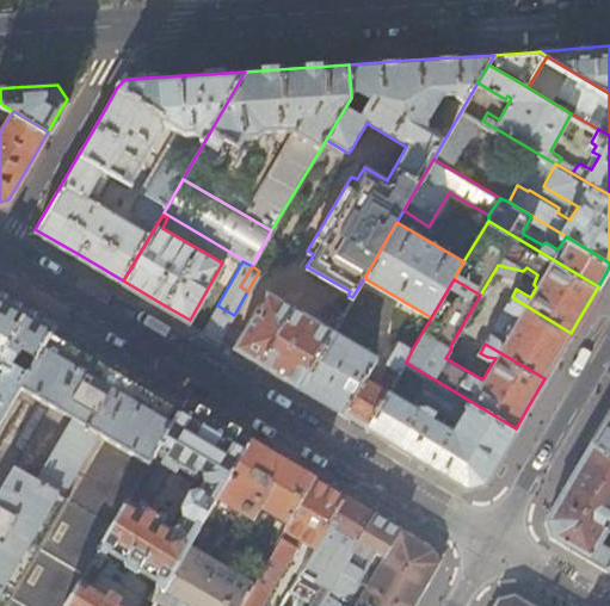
[(0,419),(55,327),(55,323),(20,303),(0,290),(0,419)]
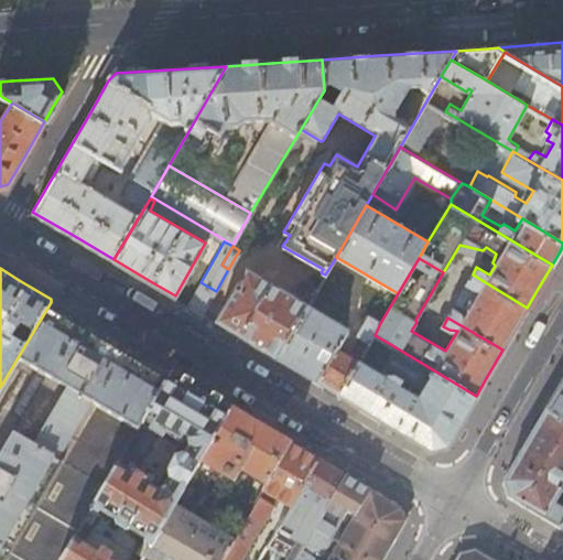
[(278,356),(307,305),(247,268),(216,320),(231,329),(278,356)]
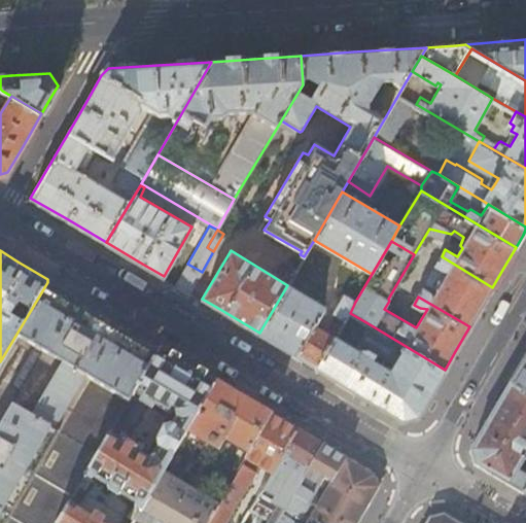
[(480,309),(492,287),(442,256),(436,265),(449,270),(444,280),(439,280),(435,286),(439,288),(433,298),(430,291),(423,288),(418,297),(469,326),(480,309)]
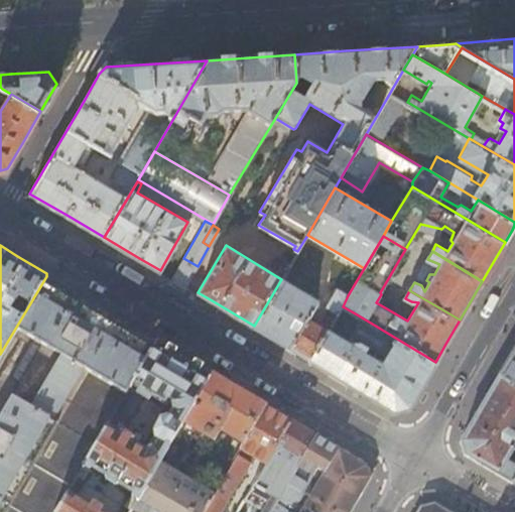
[(186,286),(198,266),(183,258),(172,277),(186,286)]
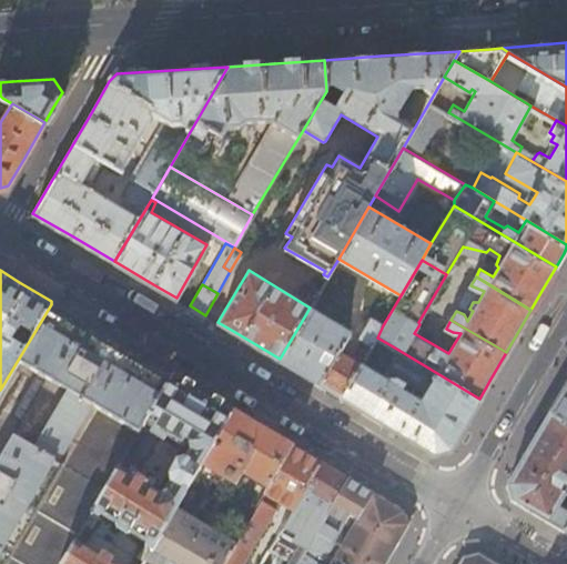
[(79,320),(51,304),(0,390),(0,563),(61,563),(171,375),(134,353),(79,320)]
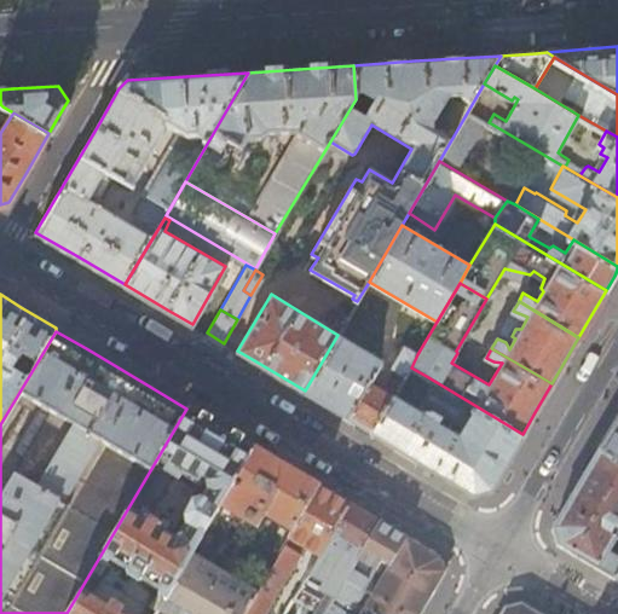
[(393,381),(390,381),(383,389),(370,382),(382,361),(338,335),(305,391),(330,406),(374,432),(411,368),(417,354),(403,346),(391,368),(397,372),(393,381)]
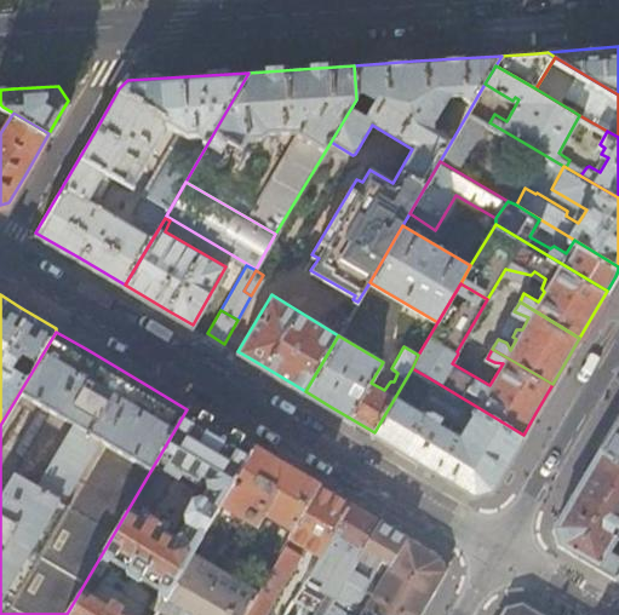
[(504,467),(523,435),(447,389),(437,406),(443,409),(442,413),(464,426),(460,434),(413,408),(413,406),(429,378),(412,368),(374,432),(429,465),(475,492),(492,487),(504,467)]
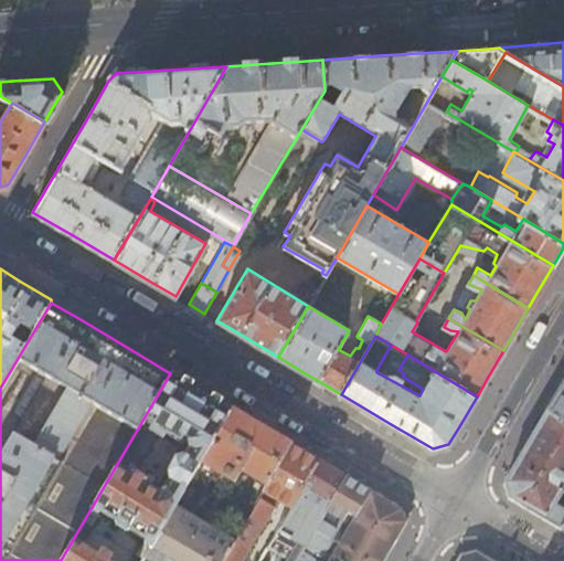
[(140,560),(146,552),(173,506),(200,459),(232,405),(202,388),(172,370),(170,373),(61,560),(140,560)]
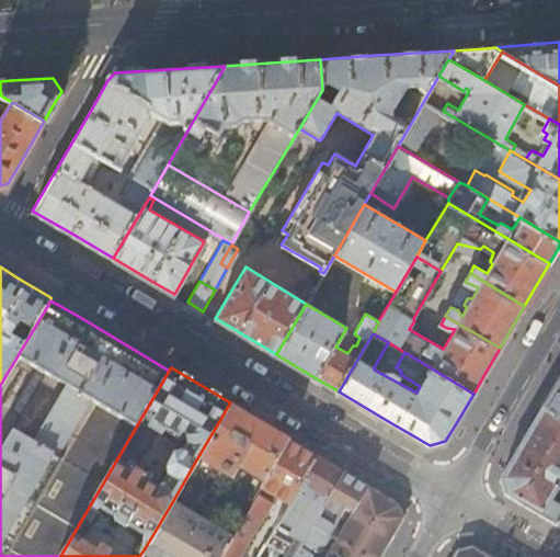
[(559,374),(553,387),(543,406),(559,415),(559,374)]
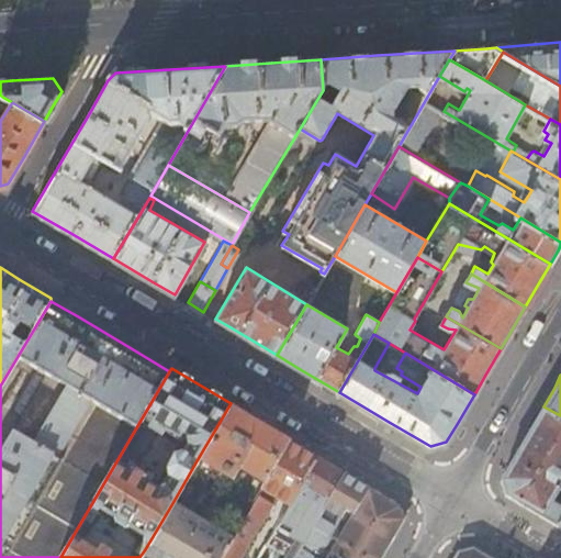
[(245,513),(289,438),(275,430),(239,409),(231,403),(199,457),(243,480),(229,503),(245,513)]
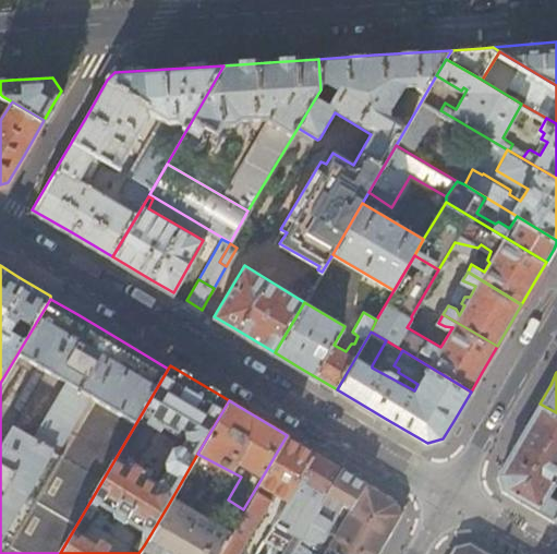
[(504,489),(542,510),(556,484),(556,412),(540,404),(519,438),(499,472),(504,489)]
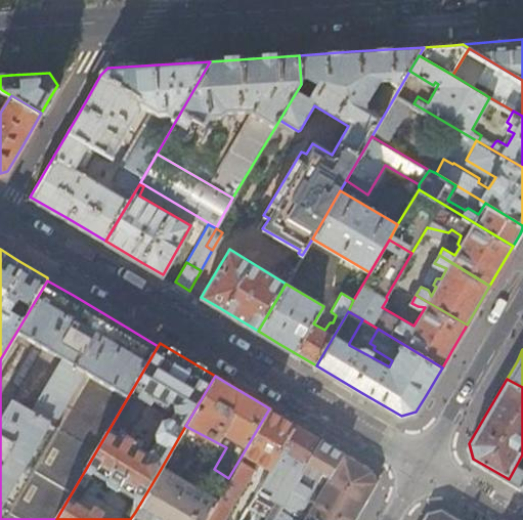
[(238,519),(244,512),(237,508),(229,519),(222,519),(253,468),(255,466),(261,470),(265,464),(270,467),(296,424),(284,417),(269,408),(228,478),(216,500),(204,519),(238,519)]
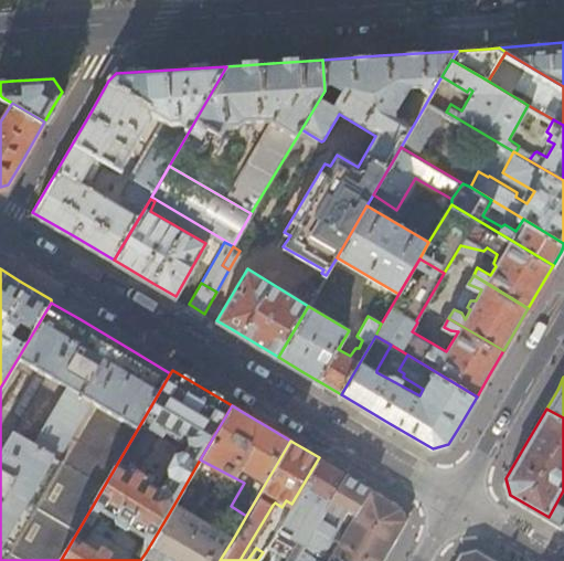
[(329,463),(319,457),(291,504),(279,526),(299,539),(289,557),(296,560),(296,559),(315,527),(347,473),(329,463)]
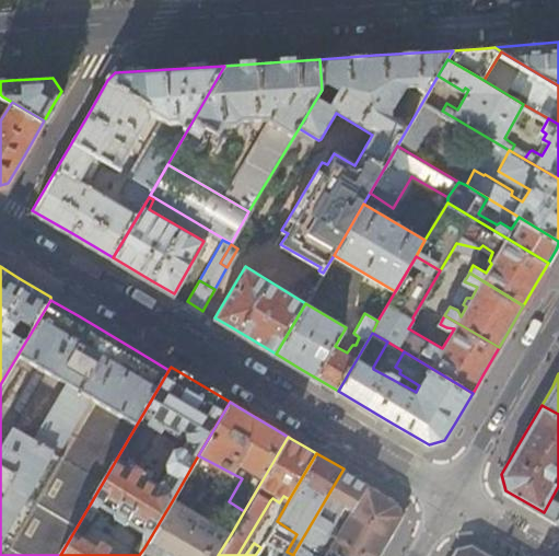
[(356,476),(344,468),(312,522),(329,530),(345,502),(353,506),(368,483),(356,476)]
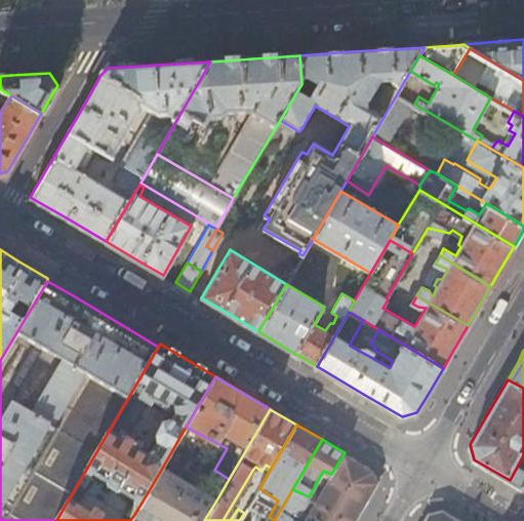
[(353,520),(356,517),(376,481),(372,469),(358,461),(345,452),(331,474),(323,471),(309,496),(292,489),(275,519),(277,520),(353,520)]
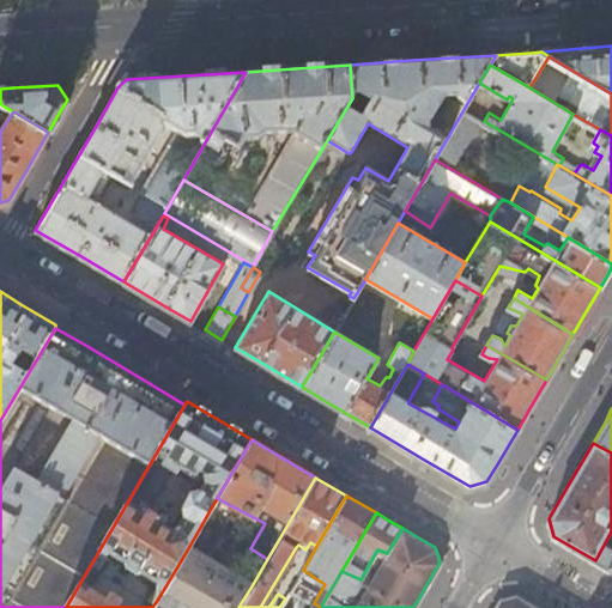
[(611,532),(595,560),(611,570),(611,532)]
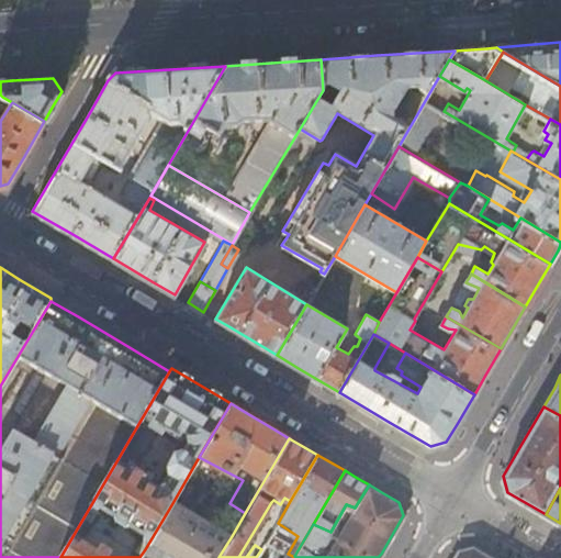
[(159,557),(219,557),(232,536),(172,503),(145,549),(159,557)]
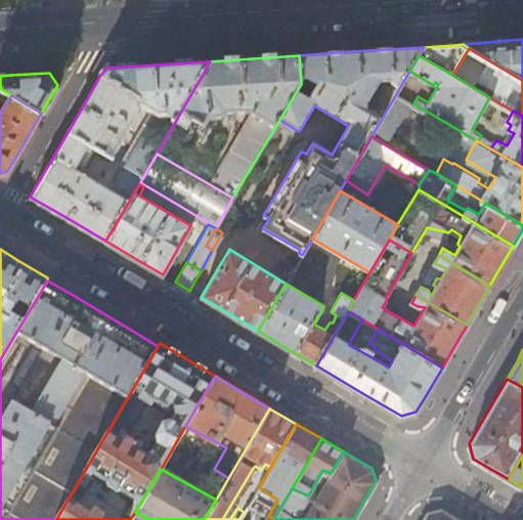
[(247,506),(252,496),(245,494),(241,503),(247,506)]
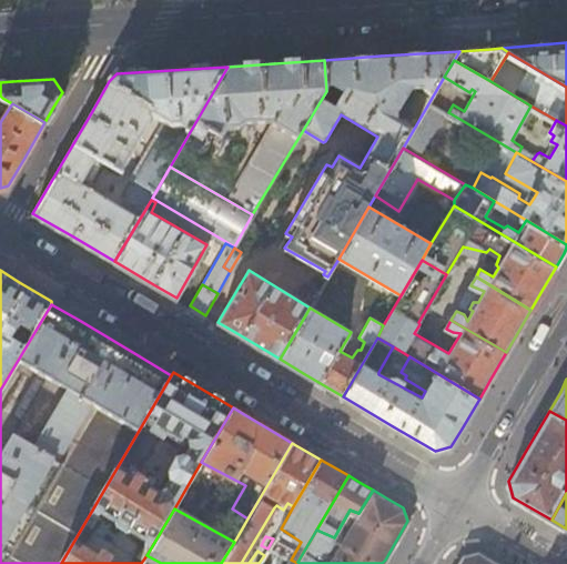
[(498,563),(479,553),(465,556),(459,563),(498,563)]
